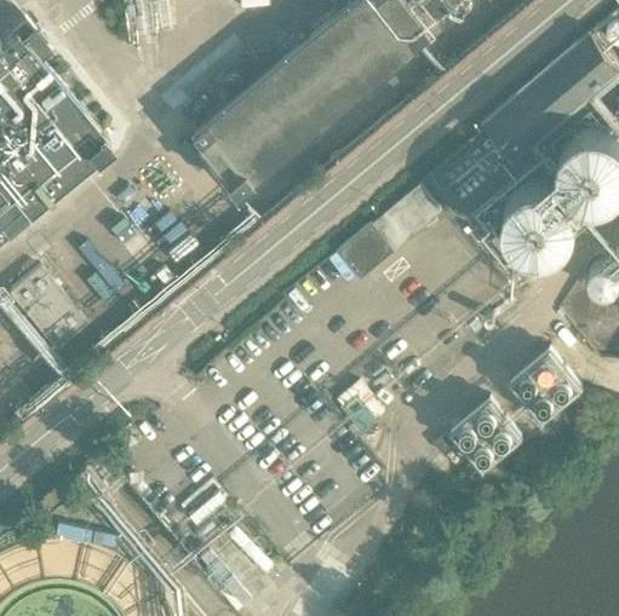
[(355,0),(194,133),(240,190),(431,32),(403,0),(355,0)]
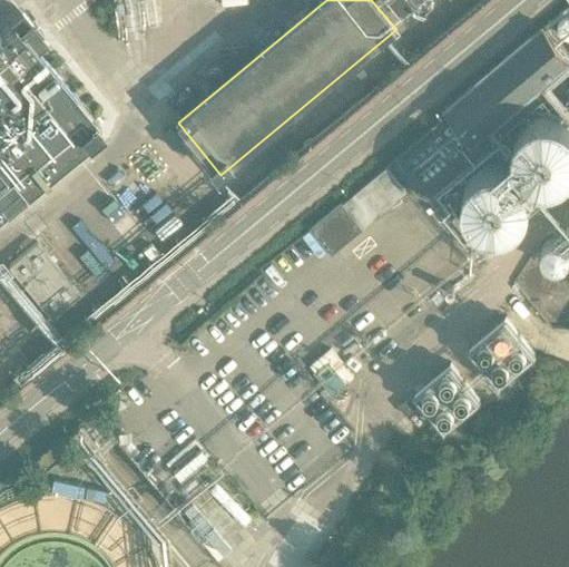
[(394,0),(408,16),(427,0),(394,0)]
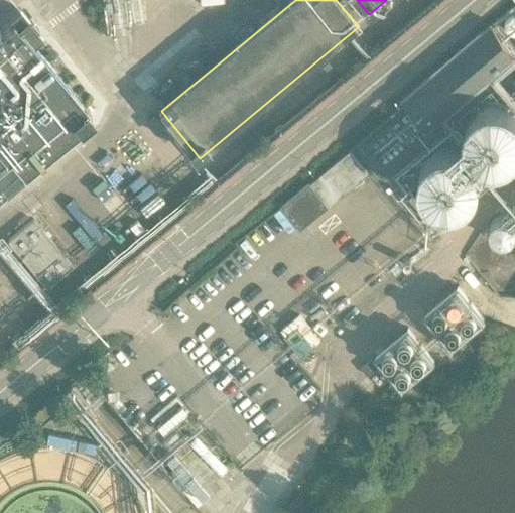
[(8,23),(0,29),(0,190),(88,119),(27,46),(37,38),(15,12),(6,20),(8,23)]
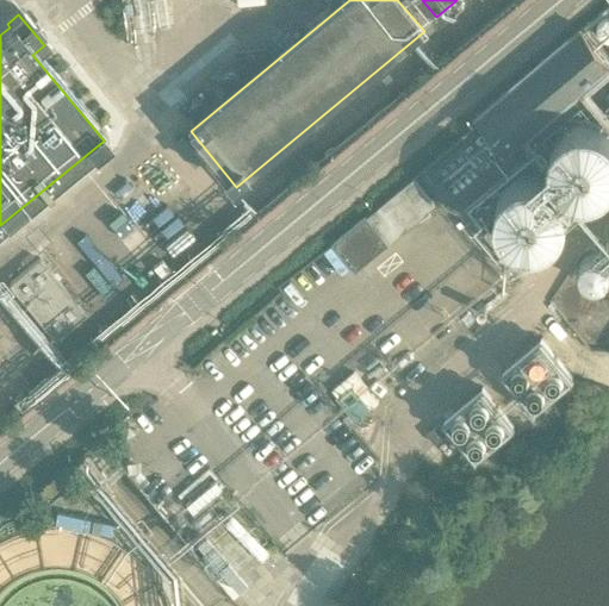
[(597,27),(596,31),(597,36),(598,39),(602,42),(606,44),(608,43),(608,18),(606,19),(602,20),(598,24),(597,27)]
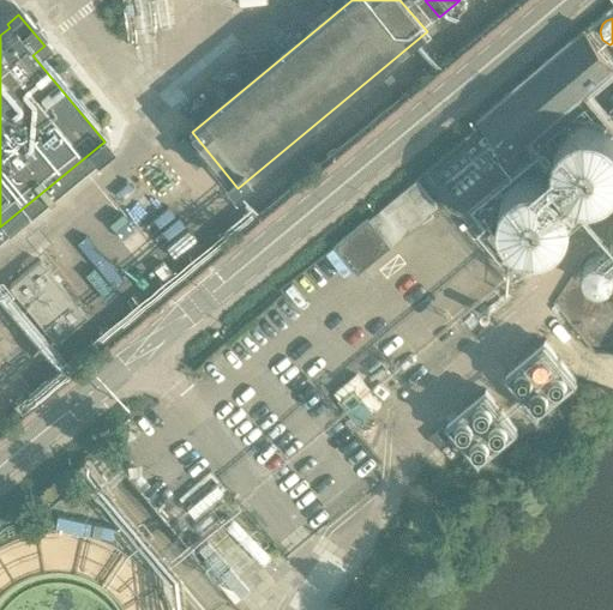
[(476,119),(508,156),(612,66),(612,65),(583,30),(476,119)]
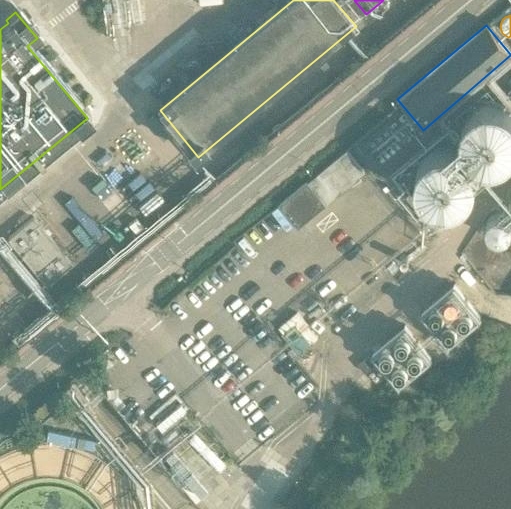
[(510,110),(506,108),(499,105),(495,105),(489,105),(484,107),(478,110),(475,112),(471,117),(469,121),(467,127),(466,132),(467,137),(468,142),(470,146),(473,150),(477,154),(482,157),(487,159),(492,160),(499,159),(504,158),(509,155),(510,153),(510,110)]
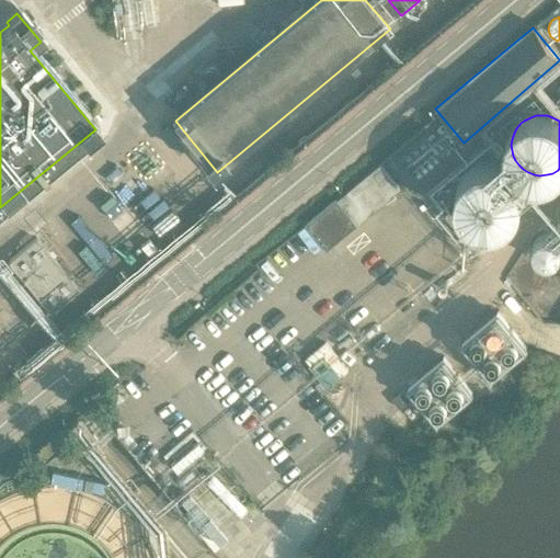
[(520,200),(521,194),(520,190),(518,183),(516,179),(512,173),(509,170),(503,168),(496,164),(491,164),(484,164),(479,167),(473,170),(470,172),(466,178),(463,182),(460,189),(460,194),(460,200),(463,205),(465,209),(468,214),(471,218),(478,221),(483,224),(488,225),(495,224),(501,223),(507,219),(511,216),(515,212),(518,206),(520,200)]
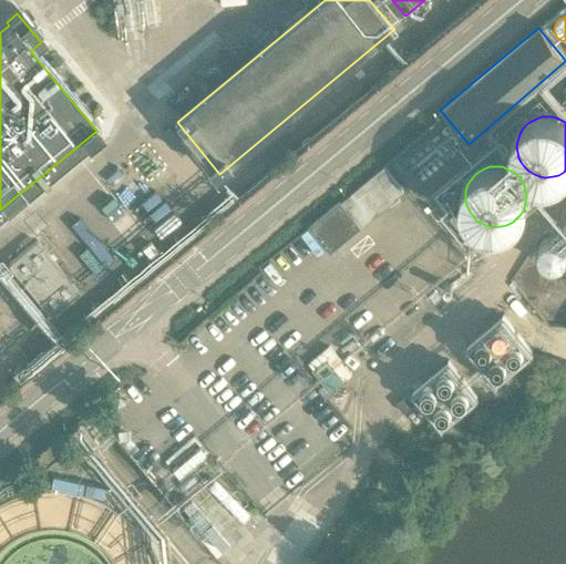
[(338,205),(309,231),(328,254),(359,229),(402,193),(382,168),(339,206),(338,205)]
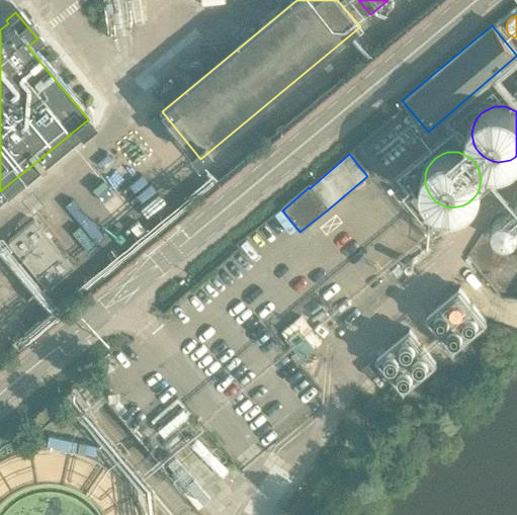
[(507,217),(503,217),(499,219),(495,222),(493,226),(493,231),(494,235),(496,239),(499,242),(503,244),(508,244),(512,243),(516,240),(516,238),(516,222),(515,220),(511,218),(507,217)]
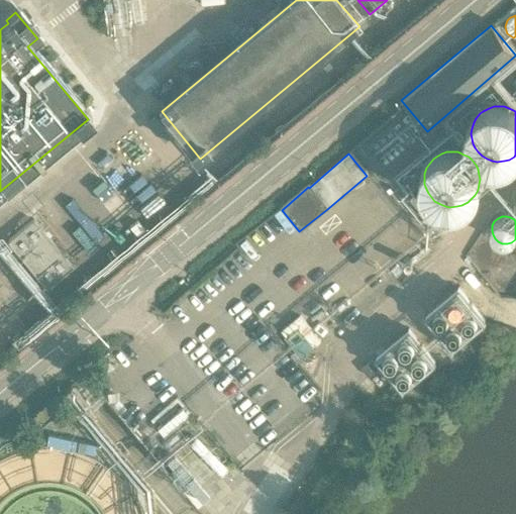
[(71,268),(32,221),(7,243),(45,290),(71,268)]
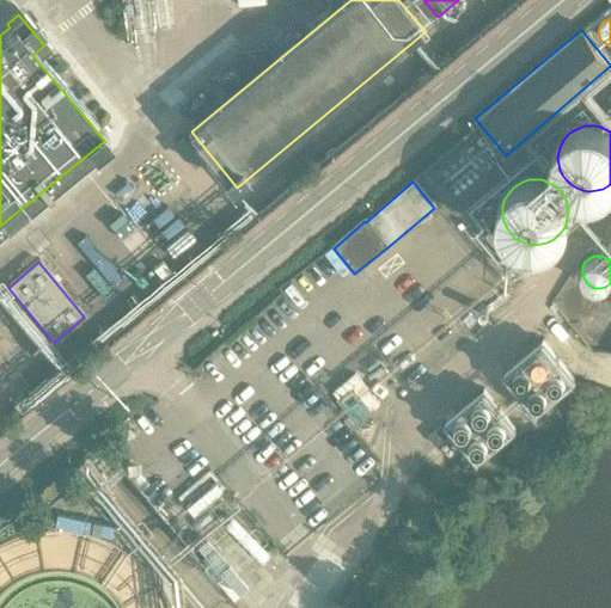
[(579,288),(574,289),(569,292),(566,295),(563,300),(562,305),(563,309),(566,314),(569,318),(575,320),(580,320),(585,319),(590,317),(593,312),(594,307),(594,301),(592,296),(590,293),(585,289),(579,288)]
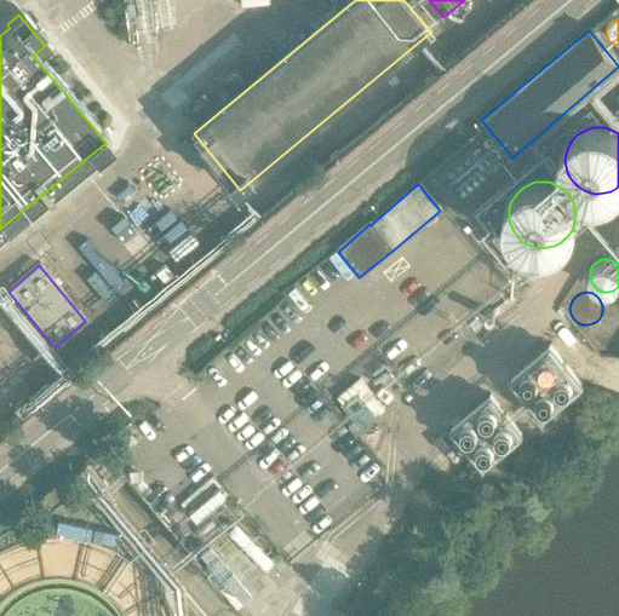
[(611,320),(606,320),(600,322),(596,326),(594,330),(594,337),(594,341),(597,346),(601,350),(606,352),(612,352),(617,351),(618,349),(618,322),(615,321),(611,320)]
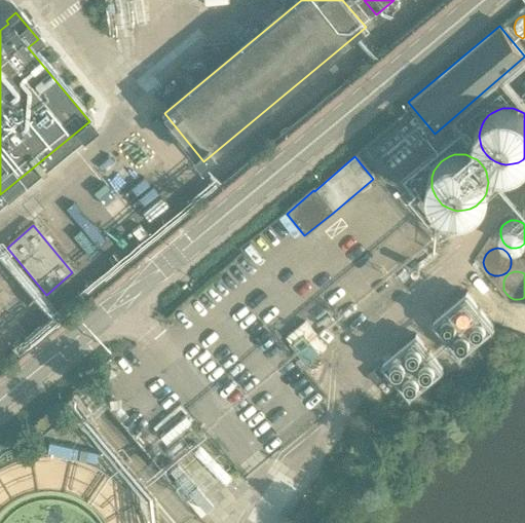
[(464,295),(432,323),(460,357),(492,329),(464,295)]
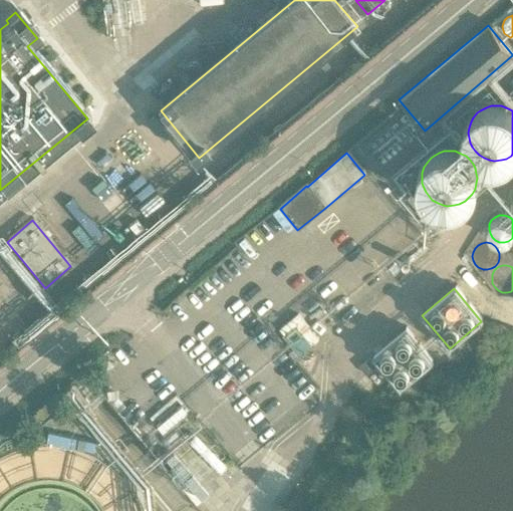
[(297,316),(278,331),(283,337),(281,339),(297,358),(317,340),(297,316)]
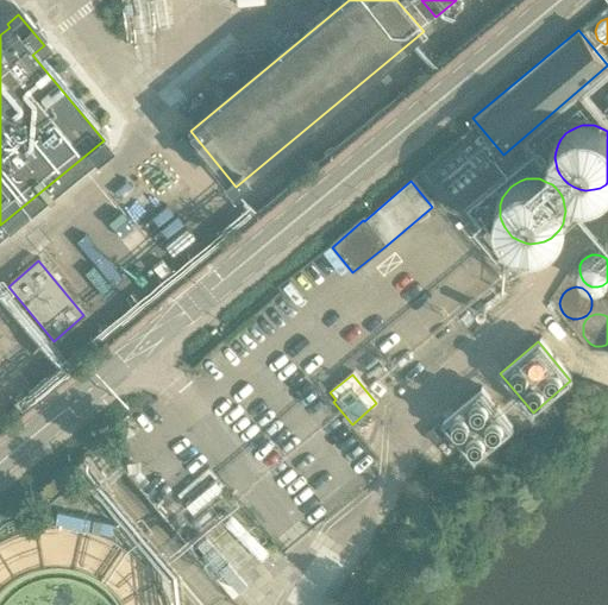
[(480,390),(442,422),(474,460),(512,429),(480,390)]
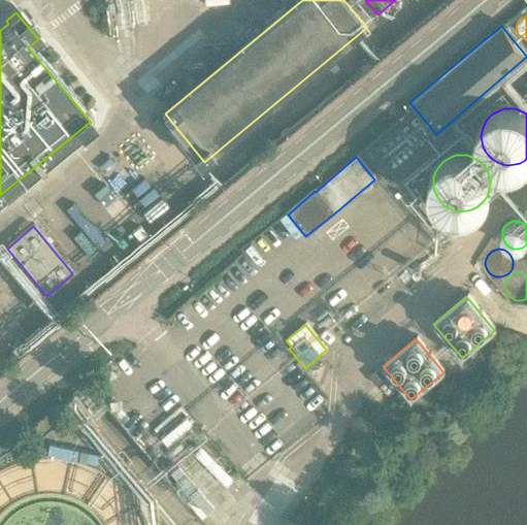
[(370,379),(377,388),(389,379),(382,369),(370,379)]
